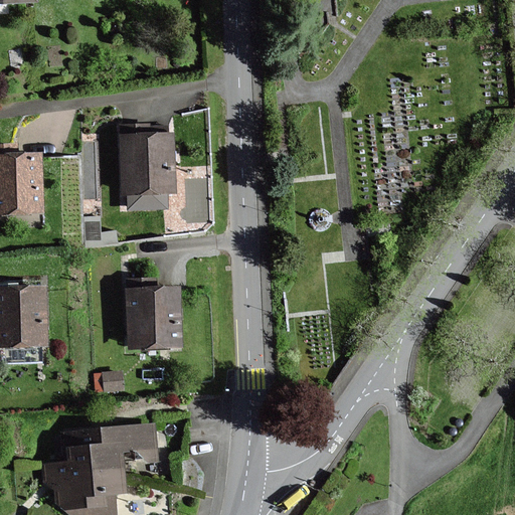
[(174,132),(123,134),(126,195),(130,195),(131,209),(169,208),(168,192),(177,192),(174,132)]
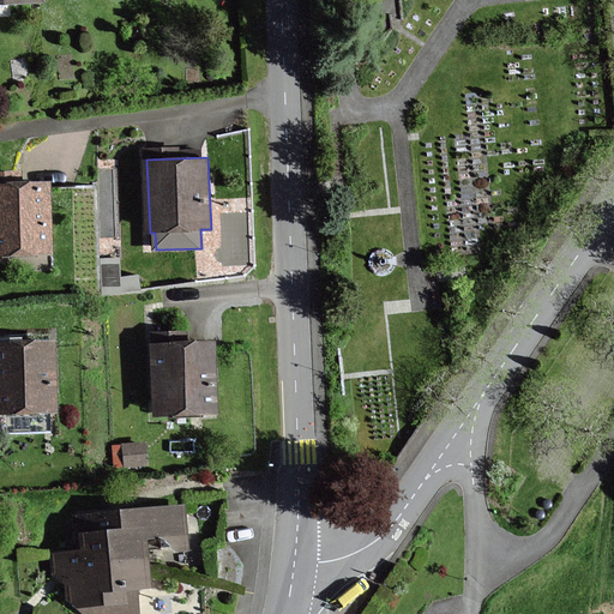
[(0,254),(7,254),(54,253),(53,180),(25,180),(25,169),(0,169),(0,254)]
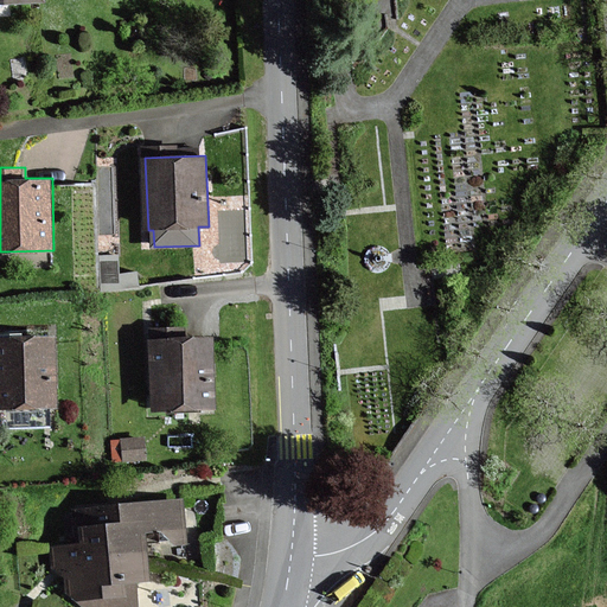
[(0,407),(58,406),(56,336),(29,337),(0,338),(0,407)]
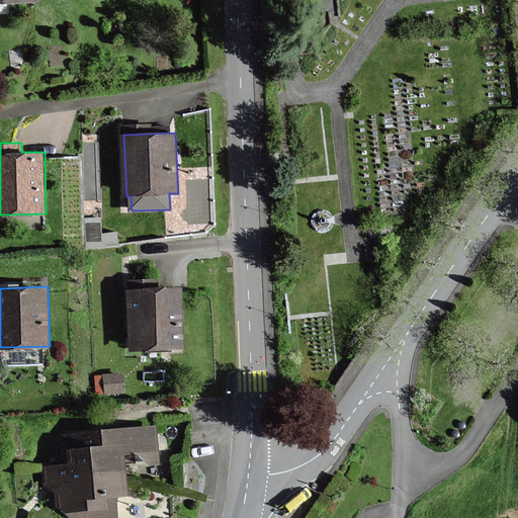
[(180,287),(130,289),(133,350),(183,347),(180,287)]
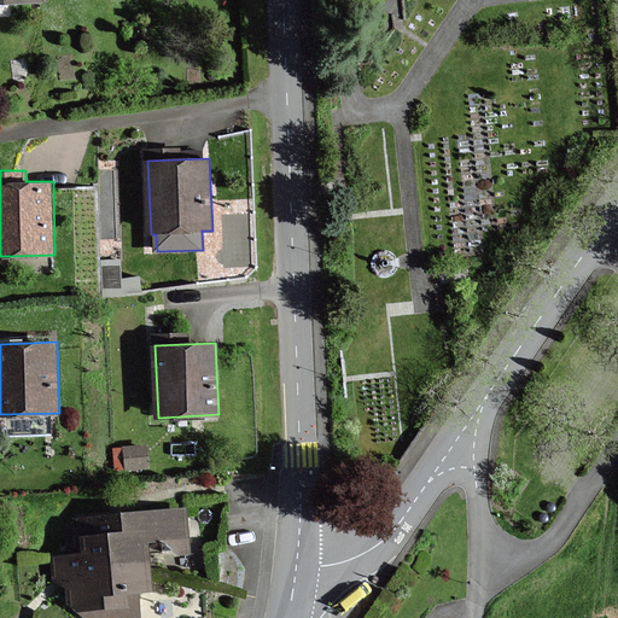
[(147,447),(124,449),(126,467),(149,466),(147,447)]
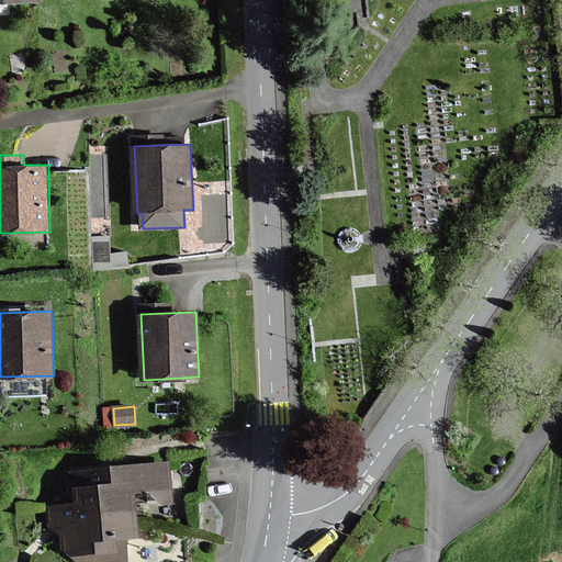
[(55,530),(80,561),(128,561),(127,539),(141,538),(137,503),(172,501),(169,461),(113,465),(101,467),(71,469),(74,502),(49,504),(52,527),(55,530)]
